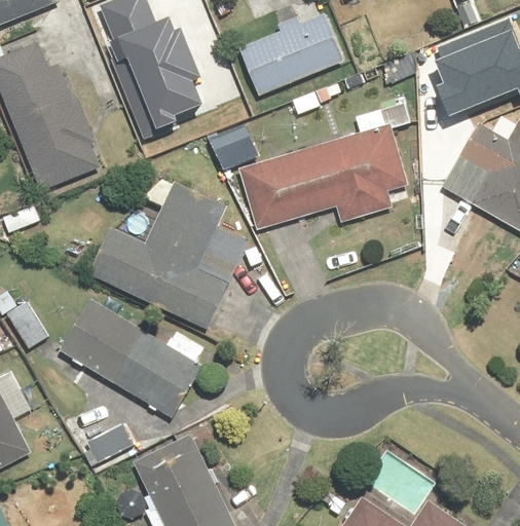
[(0,25),(60,0),(0,0),(0,25)]
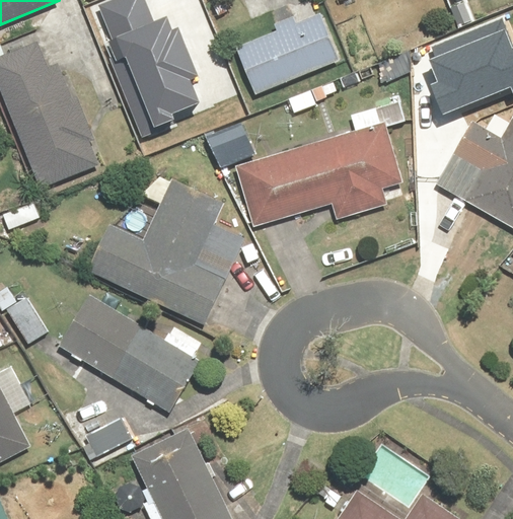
[(145,0),(107,0),(88,8),(140,136),(206,109),(193,76),(205,71),(187,25),(174,30),(168,15),(154,21),(145,0)]
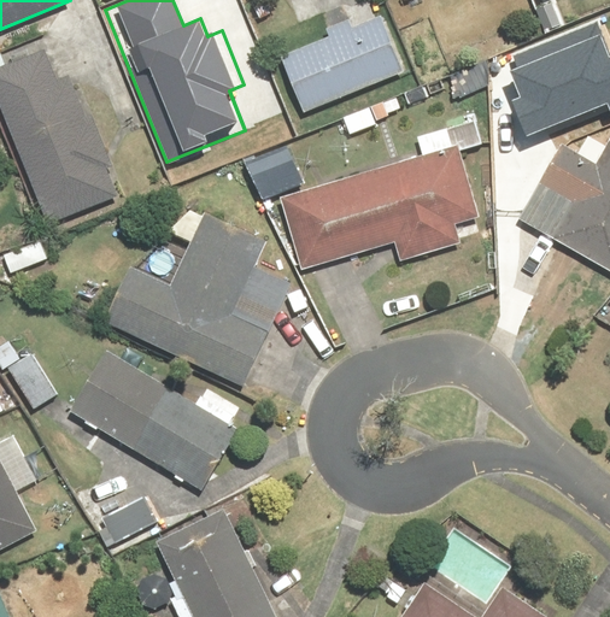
[(349,17),(322,28),(326,35),(279,54),(303,112),(403,71),(380,13),(351,24),(349,17)]
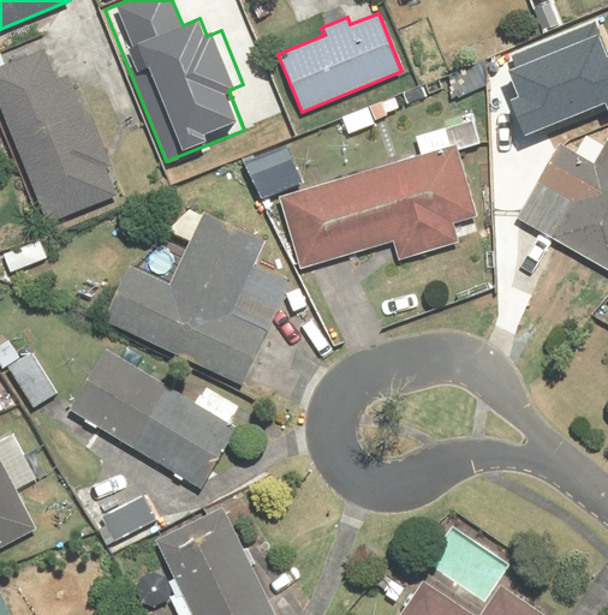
[(505,100),(518,136),(597,103),(602,113),(607,111),(607,52),(600,57),(586,24),(505,57),(510,67),(502,70),(513,96),(505,100)]
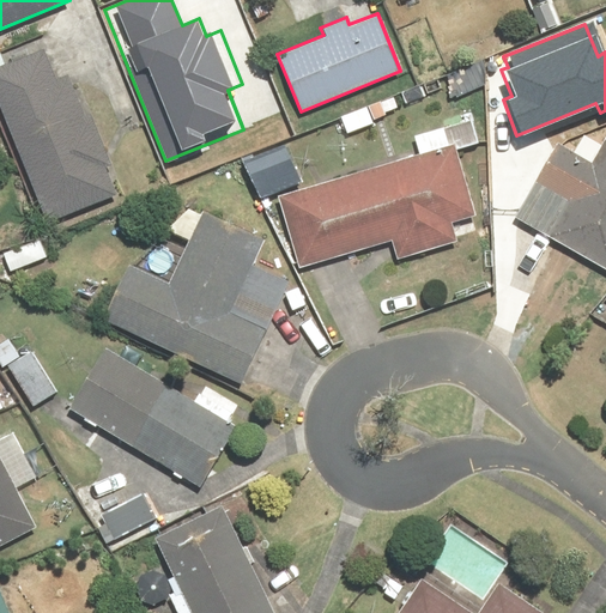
[(53,76),(43,50),(0,67),(0,107),(46,224),(119,195),(68,70),(53,76)]
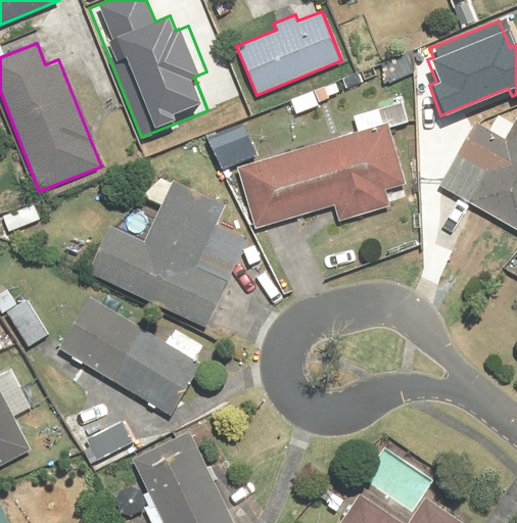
[(386,190),(405,184),(389,130),(412,123),(405,99),(351,114),(357,132),(238,167),(255,228),(331,206),(336,222),(391,205),(386,190)]
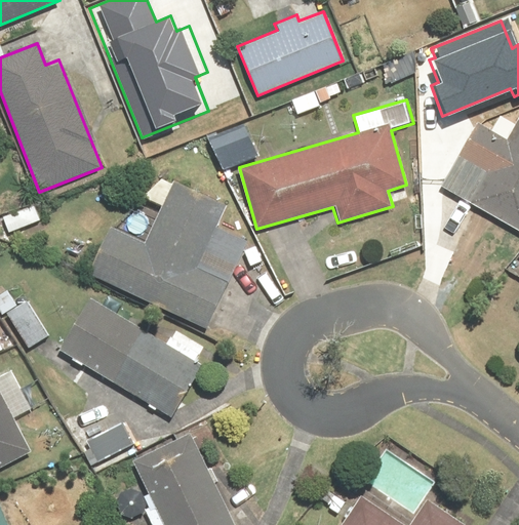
[(518,111),(503,140),(475,126),(442,188),(518,229),(518,111)]
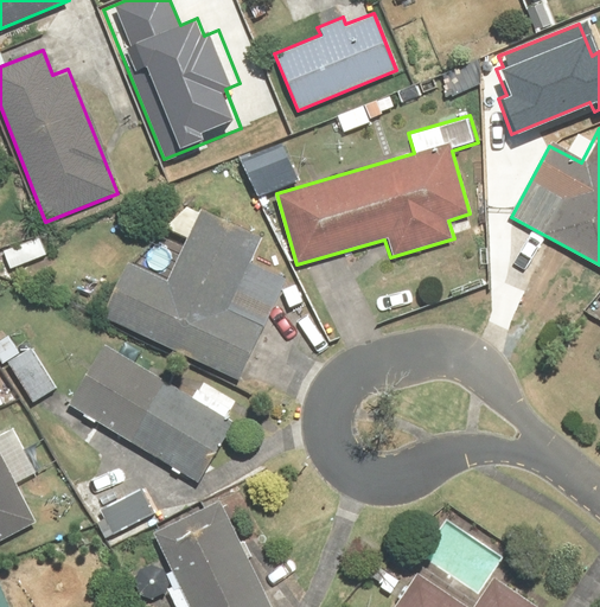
[(263,237),(184,205),(127,262),(102,315),(238,381),(288,279),(251,262),(263,237)]
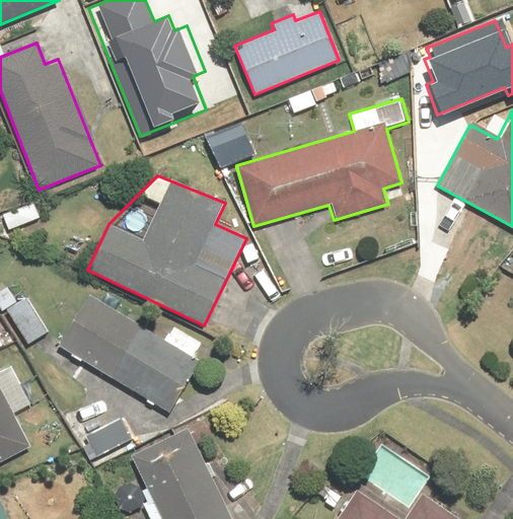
[(0,217),(6,231),(40,218),(31,197),(0,209),(0,217)]
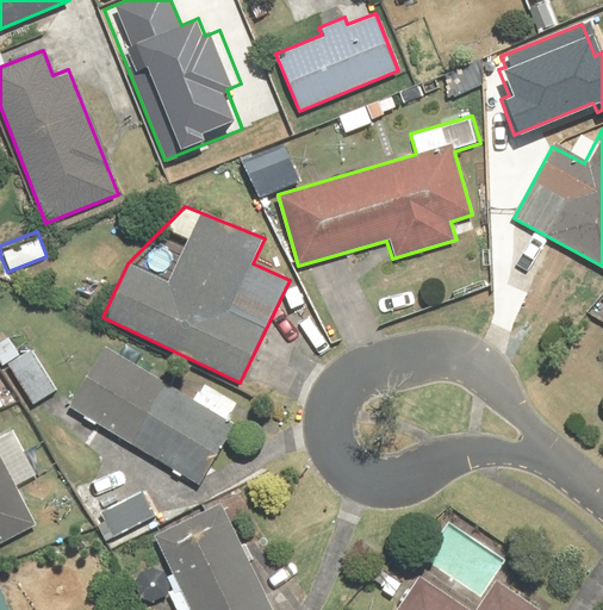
[(7,363),(31,405),(56,392),(31,349),(18,356),(6,336),(0,340),(0,367),(7,363)]
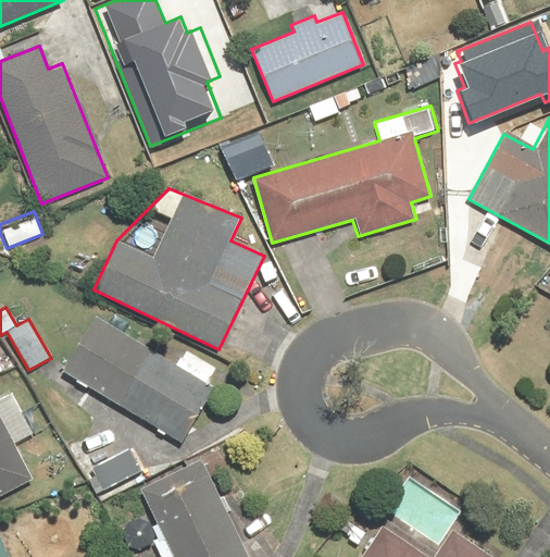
[(98,316),(64,369),(183,443),(215,388),(98,316)]
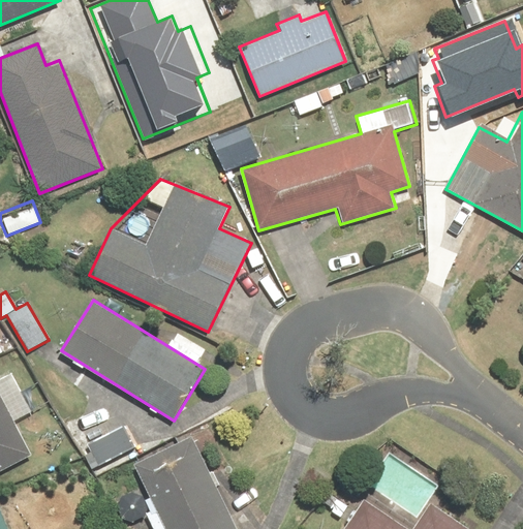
[(0,469),(31,453),(0,393),(0,469)]
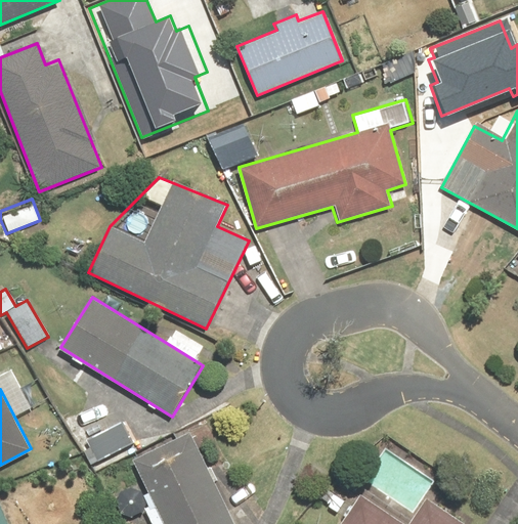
[(121,421),(83,438),(93,462),(131,444),(121,421)]
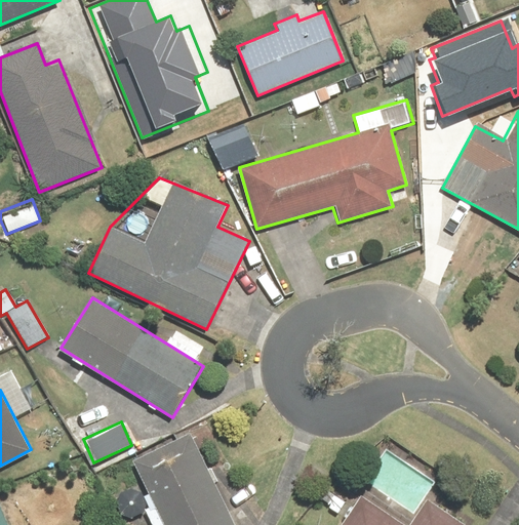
[(144,510),(151,524),(235,524),(192,432),(133,458),(150,492),(144,495),(150,507),(144,510)]
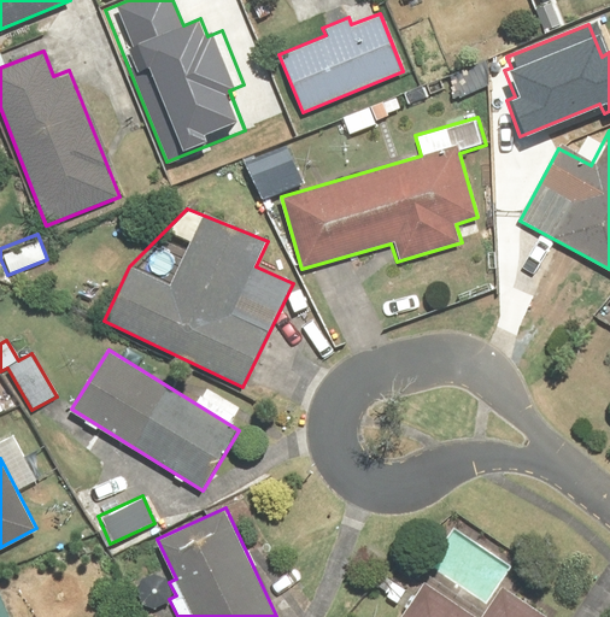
[(547,616),(549,616),(504,583),(480,616),(477,616),(429,582),(404,616),(547,616)]
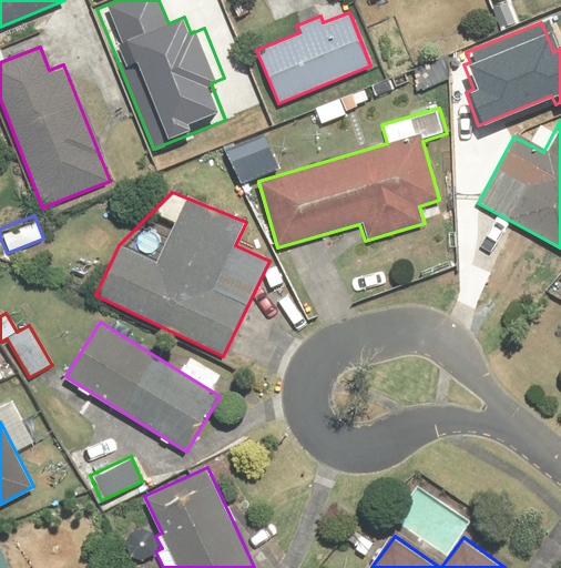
[(10,567),(0,541),(0,567),(10,567)]
